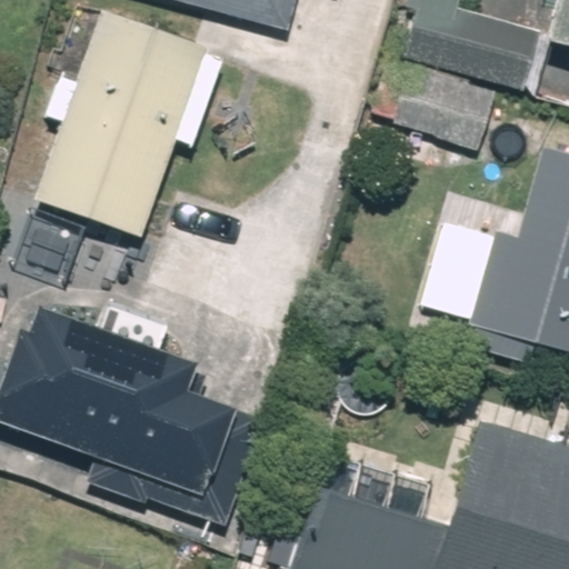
[(181,0),(289,27),(296,0),(181,0)]
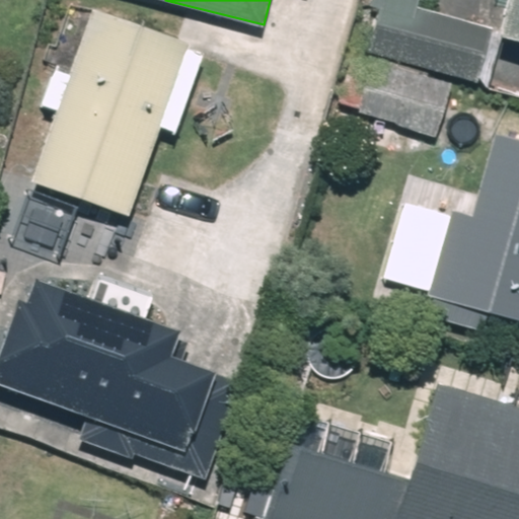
[(418,6),(419,0),(371,0),(359,50),(478,80),(493,25),(418,6)]
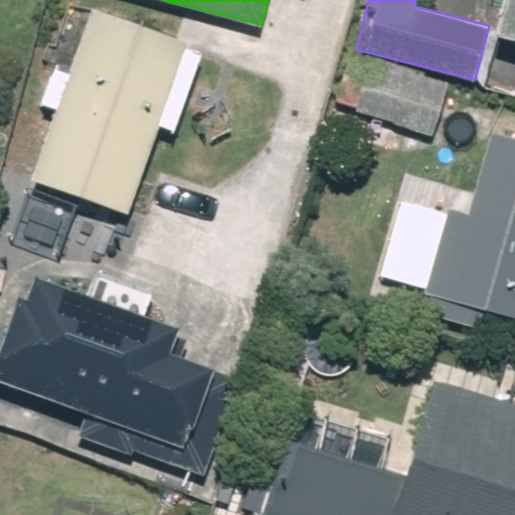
[(514,0),(506,0),(496,35),(514,40),(514,0)]
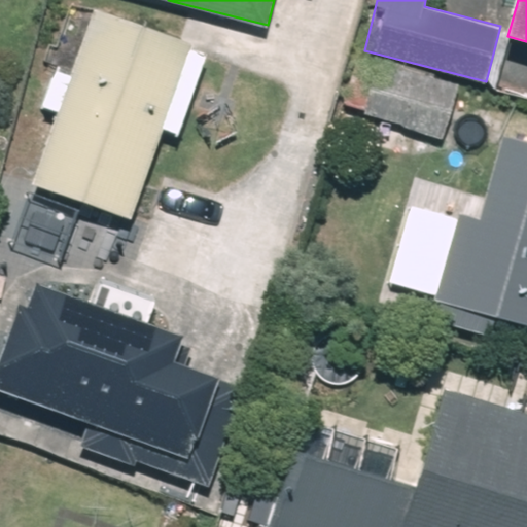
[(94,7),(72,75),(55,69),(41,110),(59,116),(36,185),(133,217),(161,130),(184,137),(211,51),(188,44),(190,39),(94,7)]
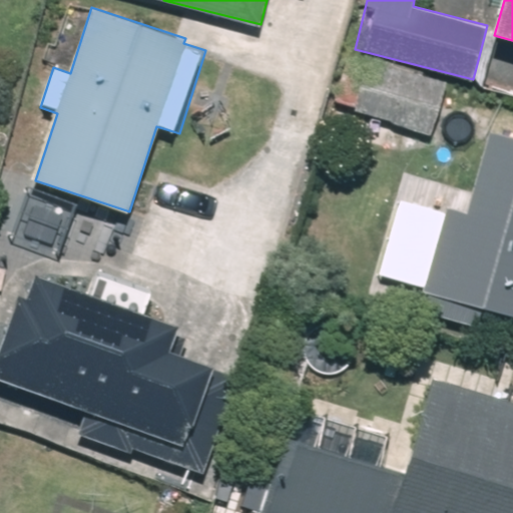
[(326,133),(389,149),(395,124),(436,134),(448,84),(345,58),(326,133)]
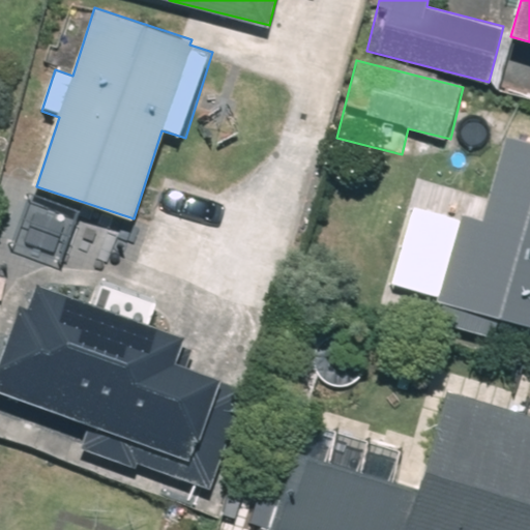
[(529,144),(503,137),(486,203),(460,197),(431,301),(529,327),(529,144)]
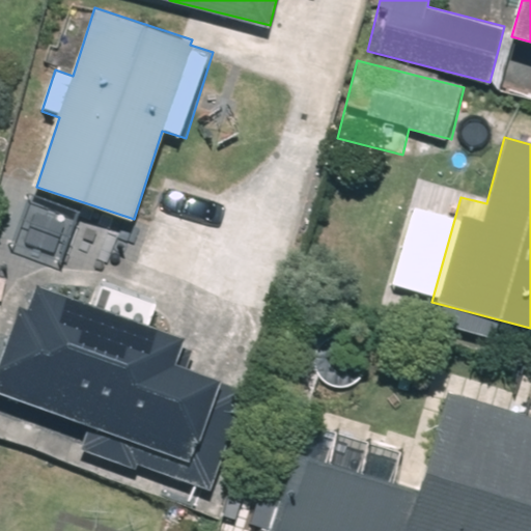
[(43,287),(31,315),(20,311),(0,363),(0,428),(201,504),(242,395),(171,368),(182,339),(43,287)]
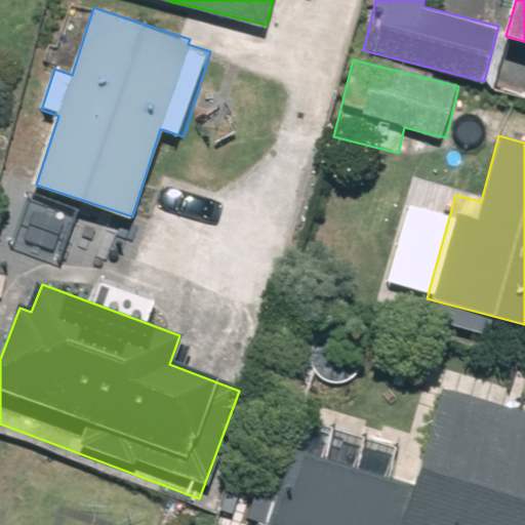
[(524,524),(524,416),(443,393),(414,490),(294,455),(273,524),(524,524)]
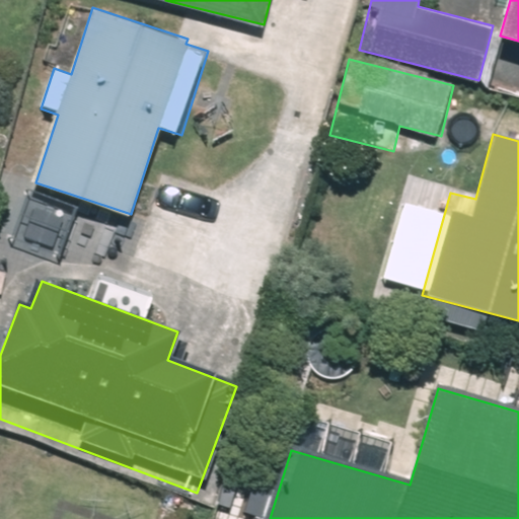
[(395,424),(291,393),(278,440),(382,469),(395,424)]
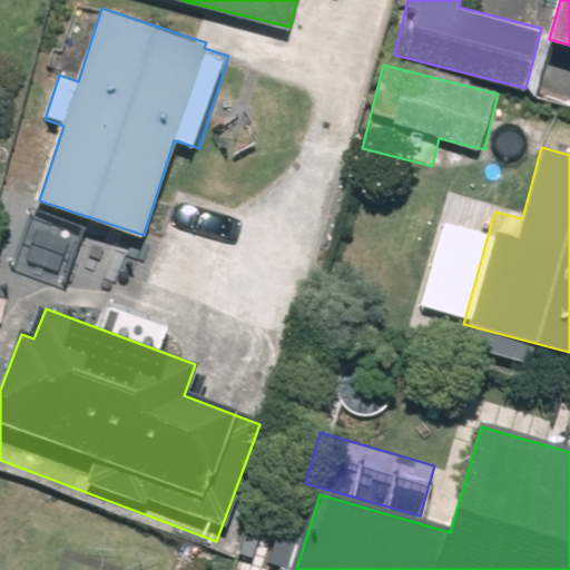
All buildings are outlined.
